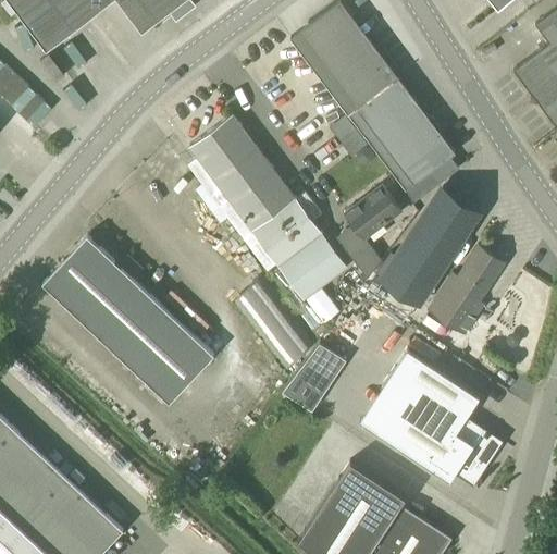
[(118,0),(143,32),(183,0),(8,0),(47,50),(111,0),(118,0)]
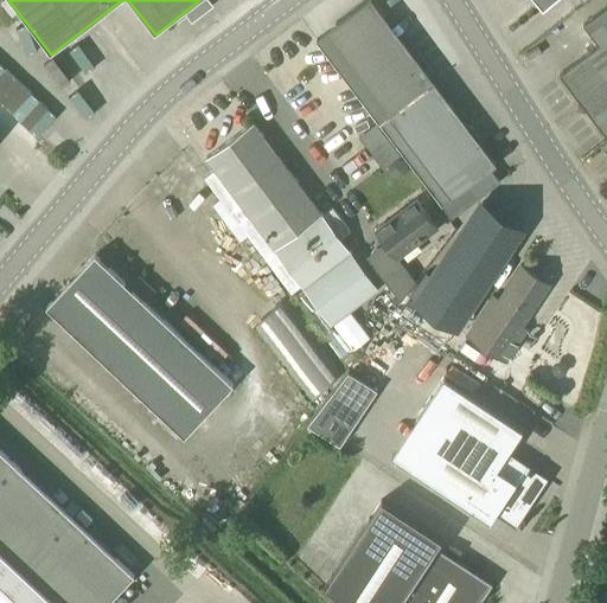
[(532,0),(543,12),(557,0),(532,0)]
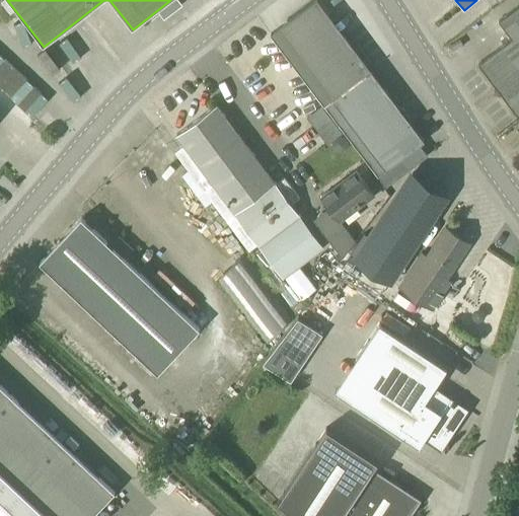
[(332,101),(370,73),(317,2),(279,30),(332,101)]
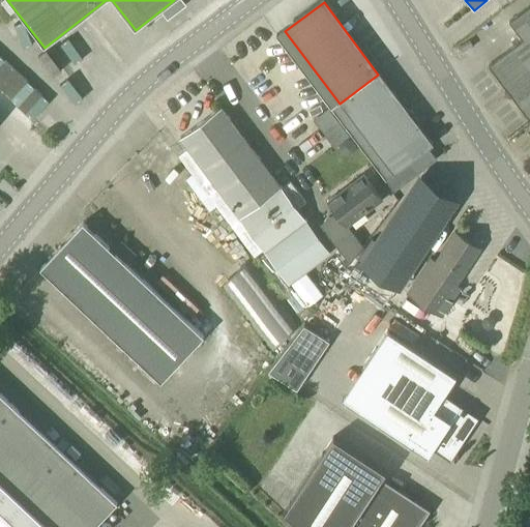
[(488,69),(529,124),(529,123),(529,7),(508,25),(522,42),(488,69)]
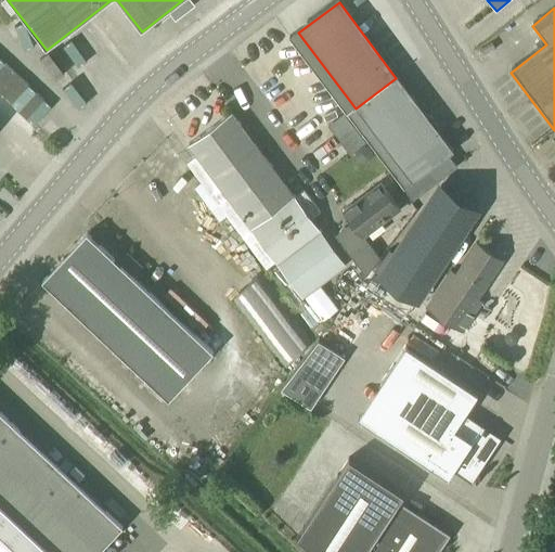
[(356,108),(347,115),(404,192),(413,185),(430,172),(454,154),(397,78),(396,78),(356,108)]
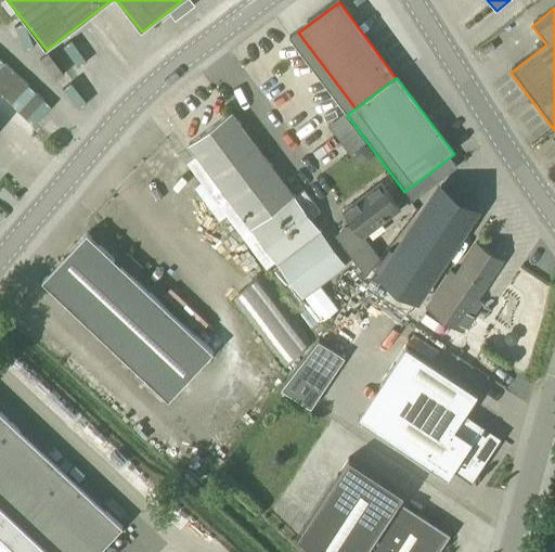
[(302,302),(346,268),(295,199),(232,115),(188,148),(195,158),(275,265),(302,302)]
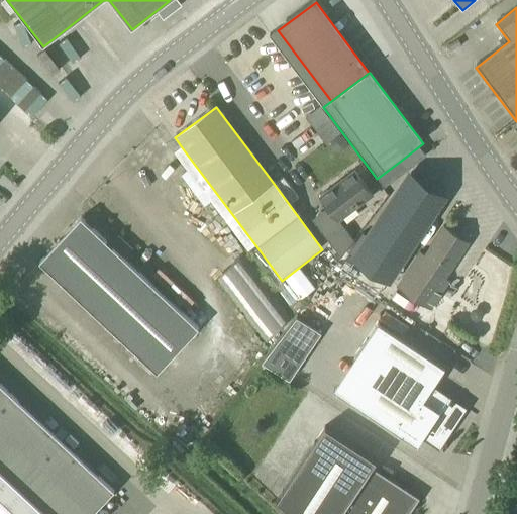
[(187,172),(210,203),(247,252),(256,246),(182,147),(173,153),(187,172)]
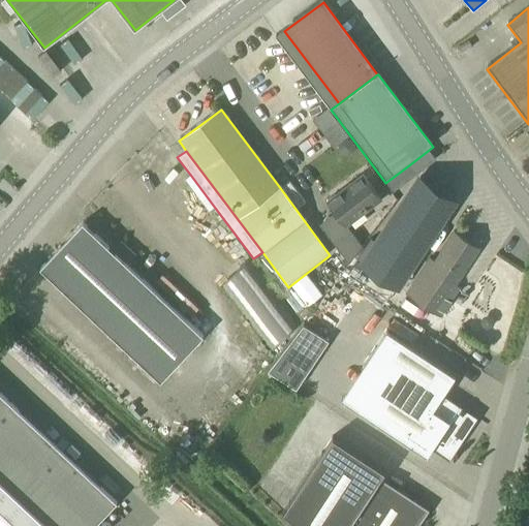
[(348,267),(363,249),(346,227),(380,202),(363,178),(329,205),(336,214),(319,226),(348,267)]
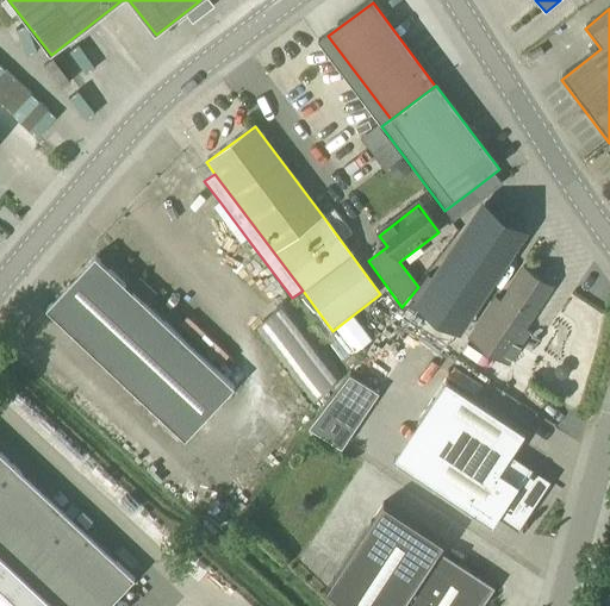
[(456,333),(523,233),(485,208),(418,308),(456,333)]
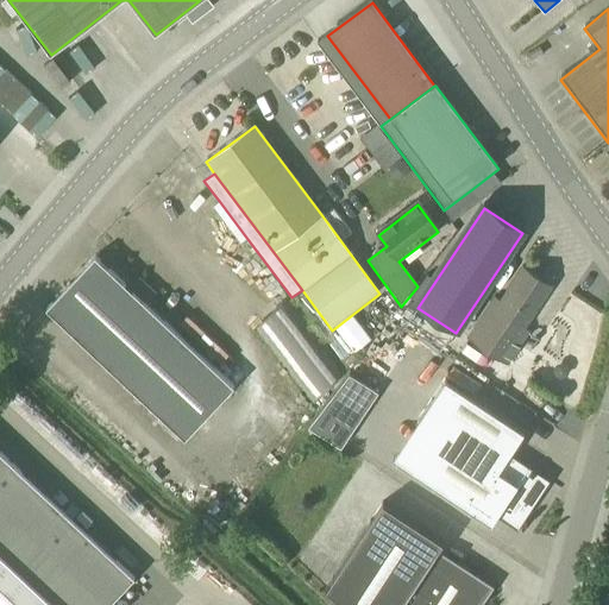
[(184,441),(234,389),(95,258),(46,310),(184,441)]
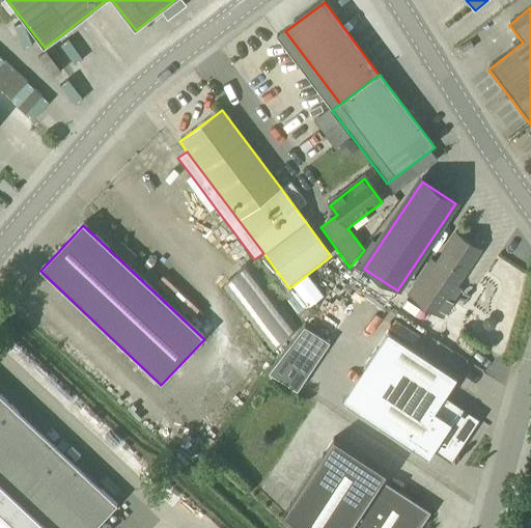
[(457,288),(481,252),(455,235),(436,266),(431,262),(408,298),(443,321),(462,292),(457,288)]
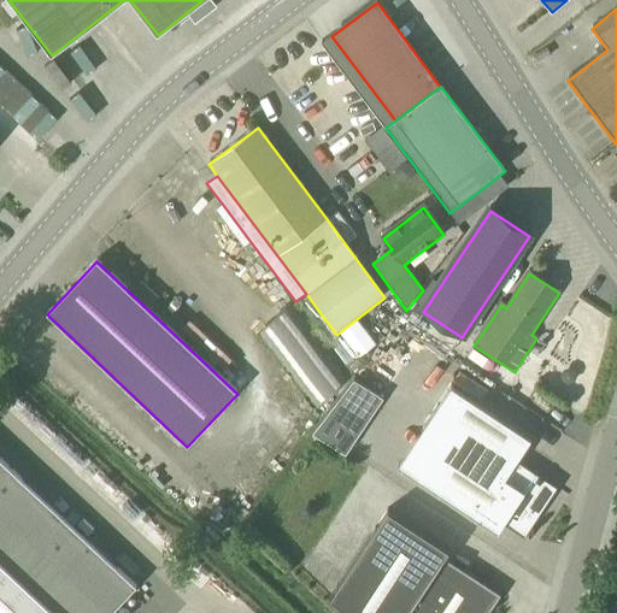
[(319,440),(344,457),(382,401),(357,384),(319,440)]
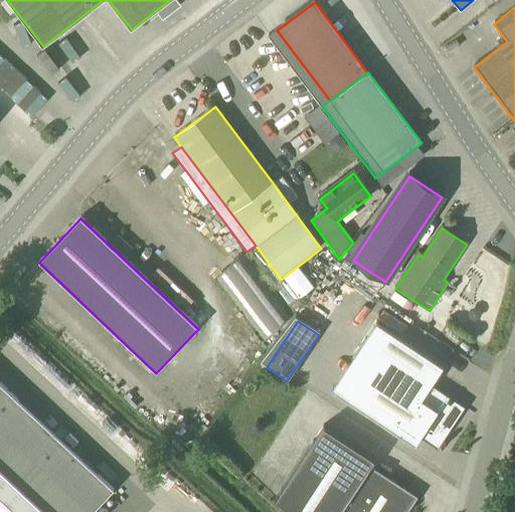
[(457,404),(447,398),(431,387),(443,368),(374,324),(353,357),(343,372),(361,384),(349,403),(415,447),(419,440),(438,451),(459,418),(451,413),(457,404)]
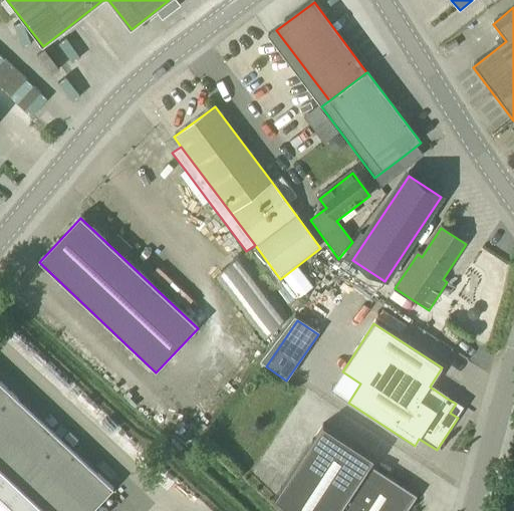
[(94,510),(114,491),(0,384),(0,510),(94,510)]
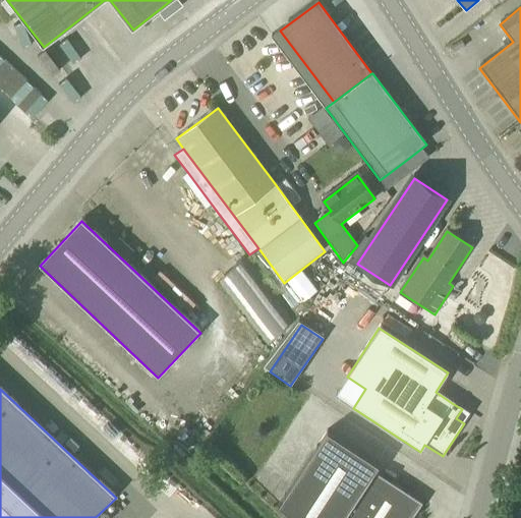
[(413,517),(423,505),(374,473),(380,466),(328,433),(279,507),(291,517),(413,517)]
